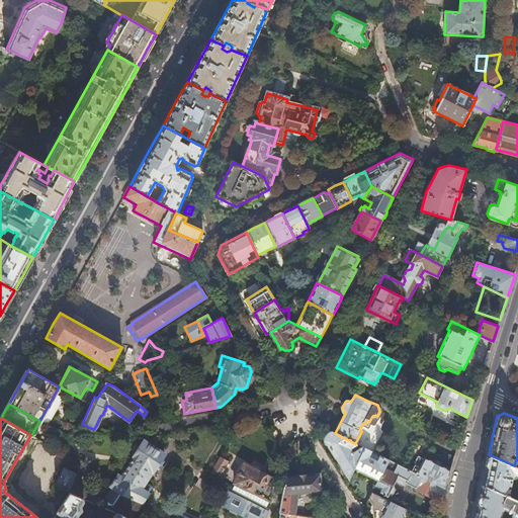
[(345,446),(352,442),(335,433),(332,431),(328,434),(326,436),(325,439),(325,442),(328,445),(335,457),(339,454),(347,449),(345,446)]
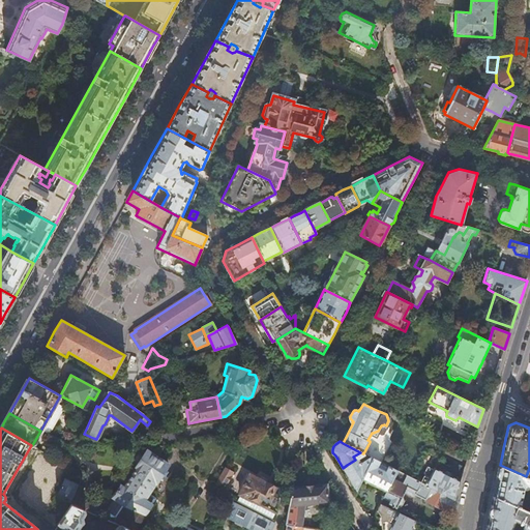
[(122,512),(157,458),(153,455),(147,451),(136,468),(137,469),(124,488),(121,486),(109,503),(122,512)]
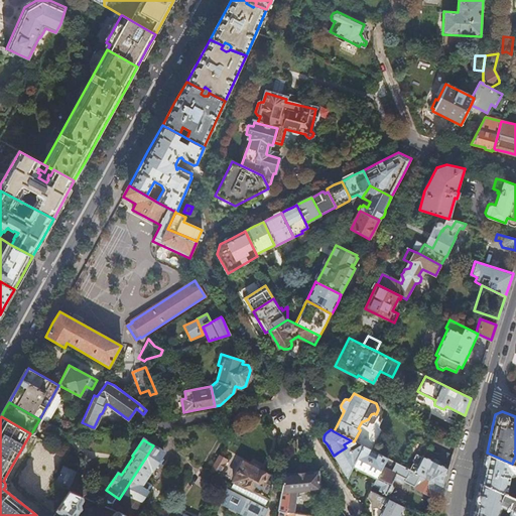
[(348,449),(346,447),(338,453),(341,459),(339,461),(341,465),(343,468),(342,468),(347,478),(352,467),(363,446),(358,443),(348,449)]
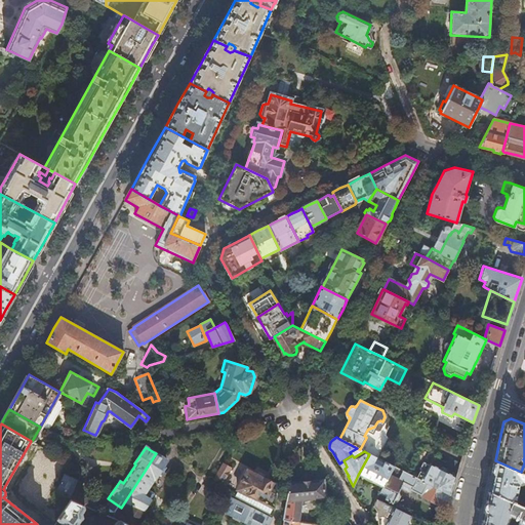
[(151,499),(155,493),(148,488),(155,478),(156,478),(159,474),(162,476),(167,468),(164,466),(167,460),(164,458),(161,457),(156,453),(121,508),(114,518),(119,521),(129,524),(132,524),(143,510),(144,510),(151,499)]
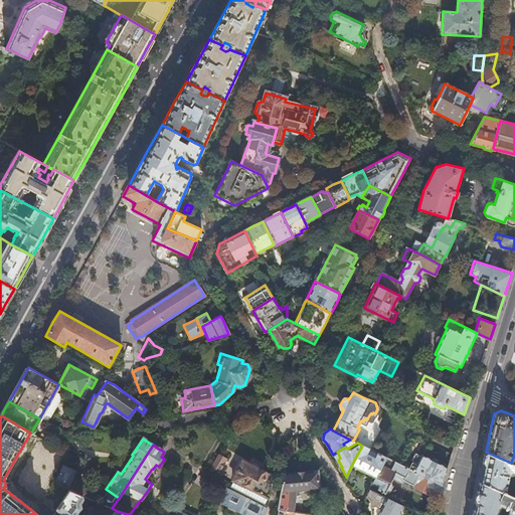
[(369,449),(362,446),(351,466),(361,471),(375,478),(385,458),(378,454),(375,459),(366,454),(369,449)]
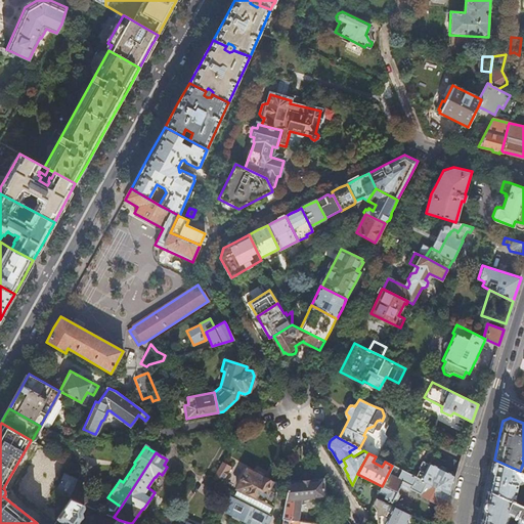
[(523,472),(520,471),(494,460),(491,473),(488,490),(521,505),(523,499),(517,496),(515,496),(519,477),(523,479),(523,482),(523,503),(523,506),(523,472)]
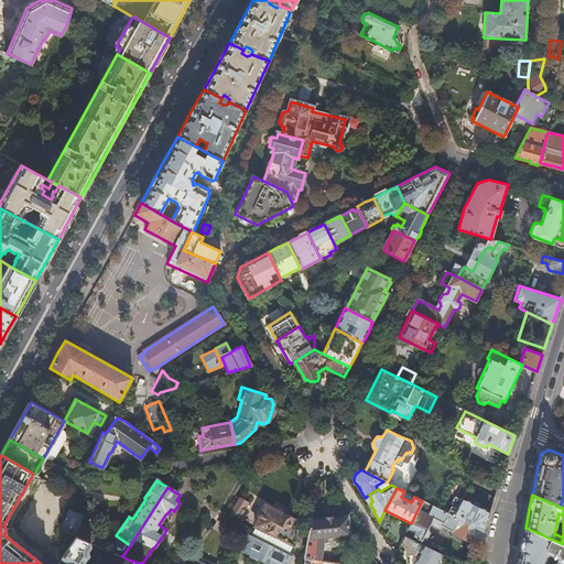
[(453,505),(448,514),(483,531),(486,522),(488,518),(489,512),(463,498),(462,500),(456,497),(452,505),(453,505)]
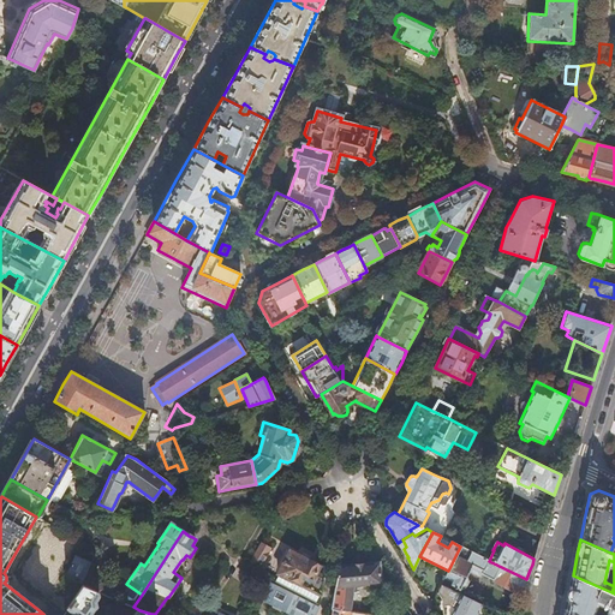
[(261,568),(272,548),(262,543),(252,560),(261,568)]
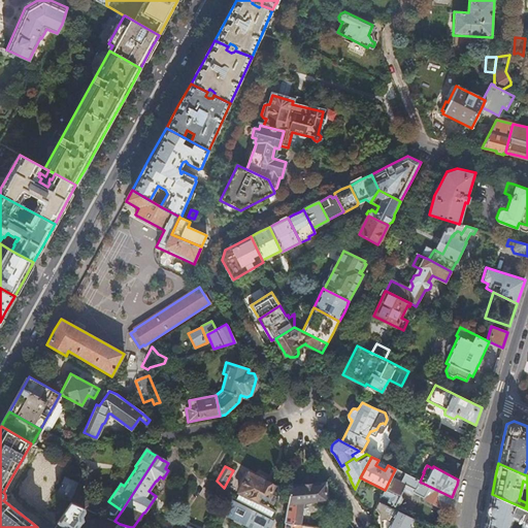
[(420,482),(395,469),(385,490),(381,498),(388,501),(388,502),(396,506),(397,505),(399,504),(402,498),(401,496),(400,495),(403,491),(408,493),(414,492),(415,493),(423,497),(422,498),(447,510),(451,513),(454,498),(452,497),(420,482)]
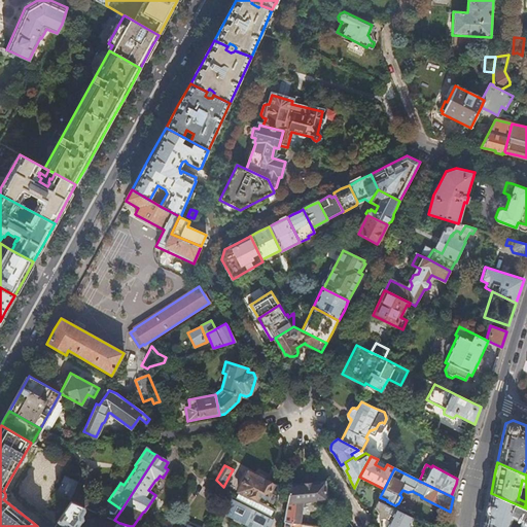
[(276,508),(278,495),(271,491),(274,485),(255,477),(248,472),(239,491),(250,497),(247,505),(267,515),(271,506),(276,508)]
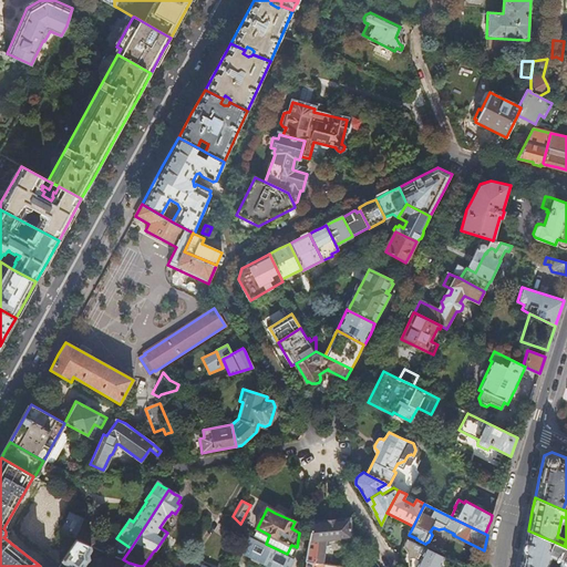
[(60,533),(76,539),(92,546),(102,550),(104,545),(99,543),(99,540),(91,537),(90,539),(83,536),(84,534),(80,532),(80,531),(82,532),(84,527),(82,526),(84,518),(69,513),(60,533)]
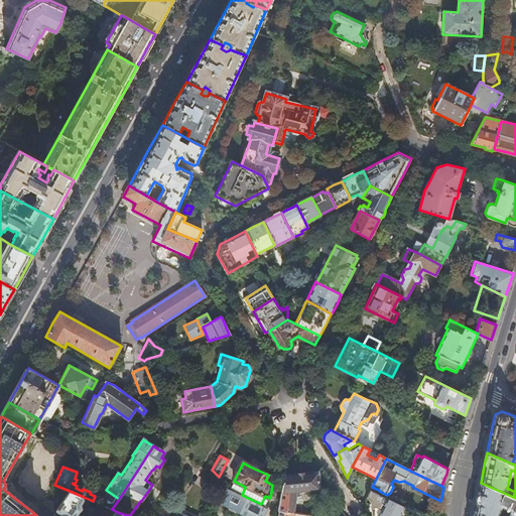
[(284,476),(278,511),(293,513),(295,497),(295,492),(318,491),(317,473),(284,476)]
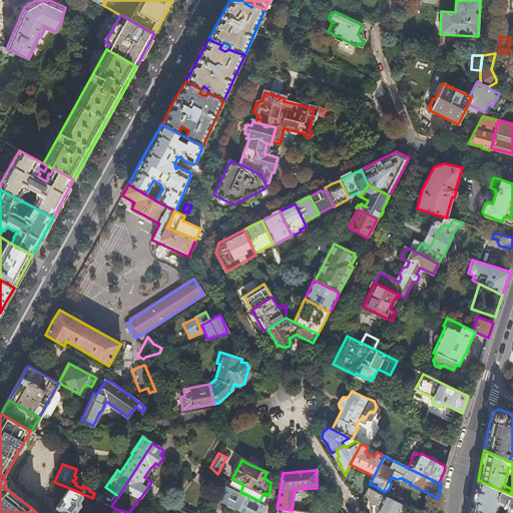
[(510,494),(478,480),(474,500),(472,510),(480,512),(494,512),(498,503),(512,509),(512,495),(510,494)]
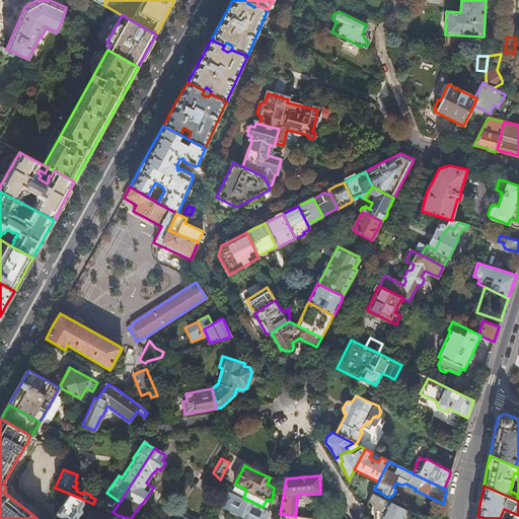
[(222,506),(250,518),(265,518),(269,511),(228,492),(222,506)]
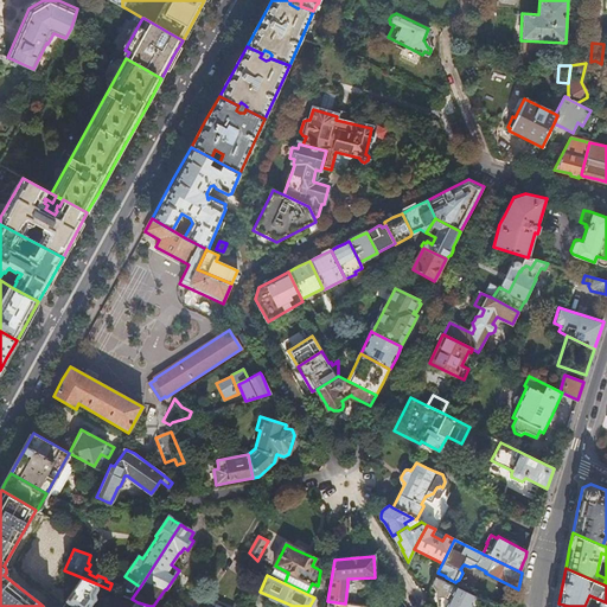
[(98,585),(82,577),(66,601),(75,606),(149,606),(138,602),(135,602),(132,606),(91,606),(96,598),(95,593),(98,587),(98,585)]
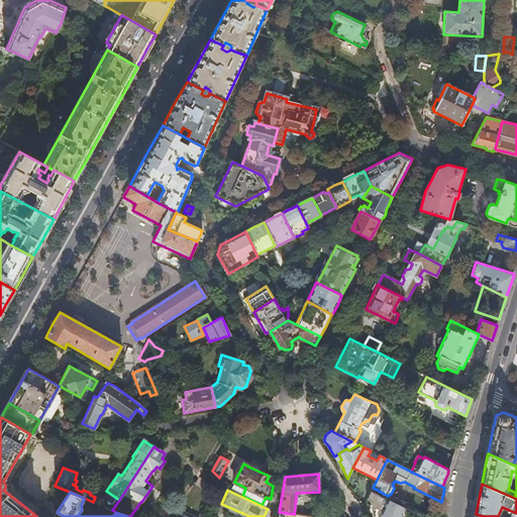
[(399,516),(404,508),(379,495),(371,492),(368,498),(370,501),(371,506),(372,508),(372,514),(372,516),(399,516)]
